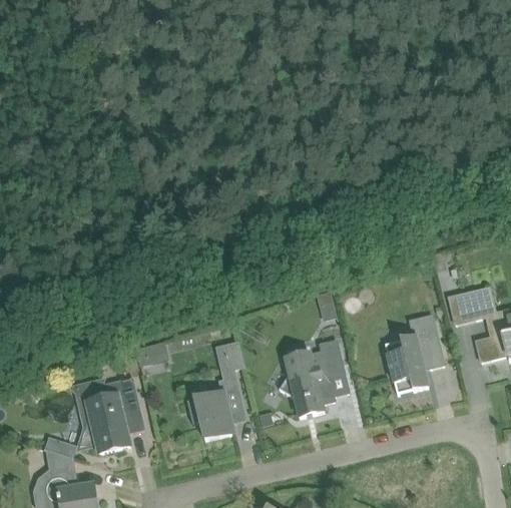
[(440,250),(429,252),(432,265),(442,262),(440,250)]
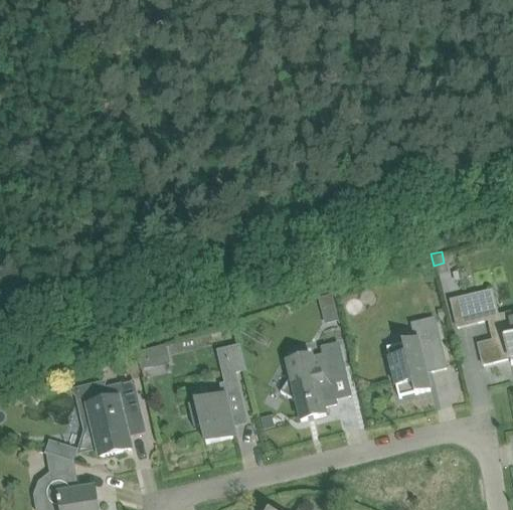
[(490,287),(450,297),(456,324),(488,317),(492,337),(477,341),(482,361),(512,354),(512,316),(511,317),(509,310),(496,313),(490,287)]
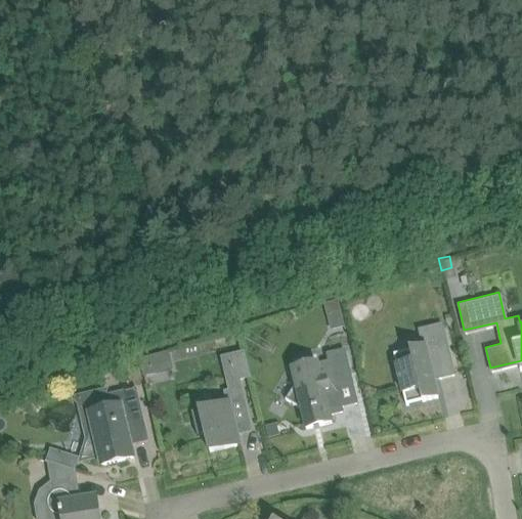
[(410,357),(395,361),(401,389),(418,385),(421,397),(436,393),(432,376),(439,375),(452,371),(447,351),(446,347),(440,320),(427,323),(417,327),(421,344),(408,347),(410,357)]
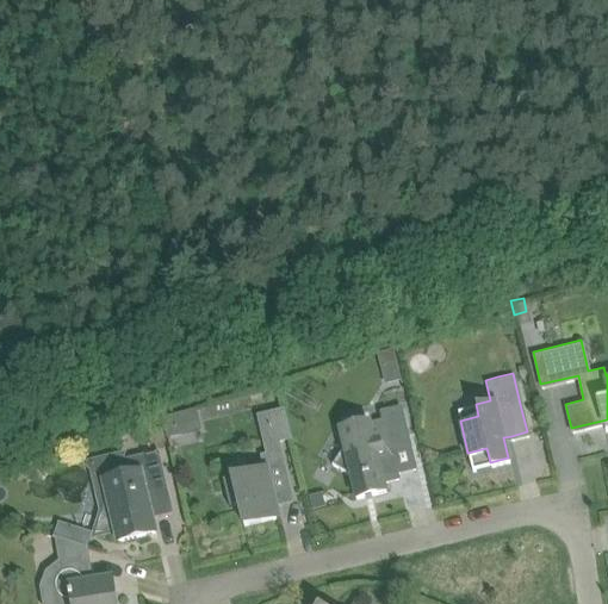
[(342,442),(332,460),(349,473),(355,494),(385,487),(383,478),(397,474),(396,469),(414,466),(409,444),(399,403),(379,408),(382,418),(368,422),(368,418),(339,425),(342,442)]
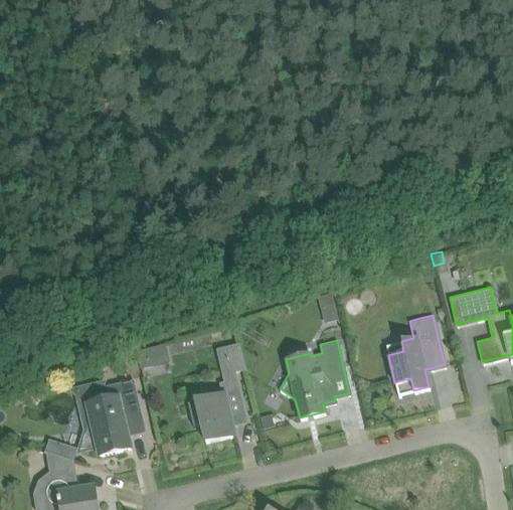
[(385,345),(388,355),(403,351),(401,341),(385,345)]
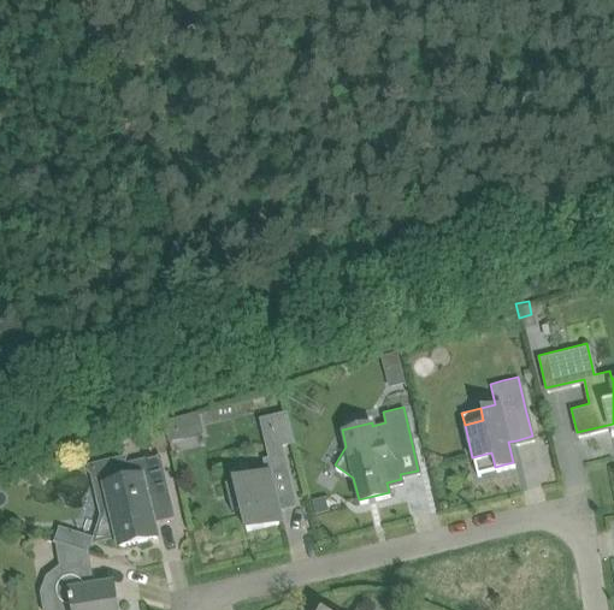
[(285,410),(270,414),(272,425),(270,426),(271,431),(273,431),(276,442),(293,438),(285,410)]
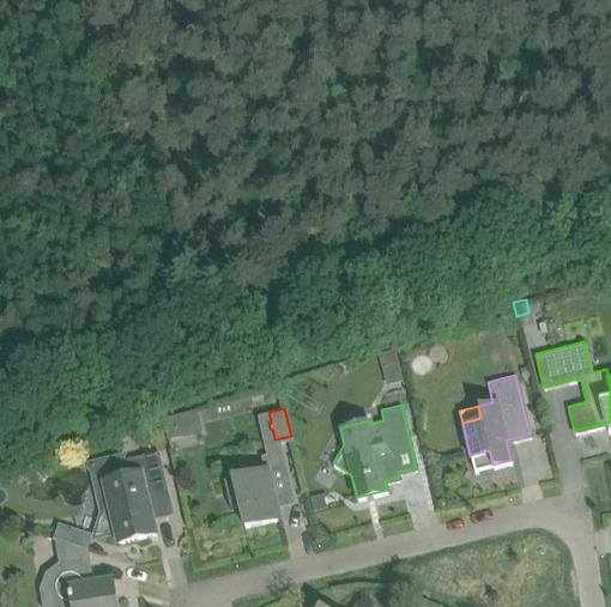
[(224,477),(223,478),(229,505),(231,505),(231,503),(239,502),(243,524),(277,516),(277,517),(279,517),(276,505),(273,493),(288,490),(288,491),(290,491),(280,450),(266,454),(262,455),(265,467),(264,467),(233,475),(233,477),(225,478),(224,477)]
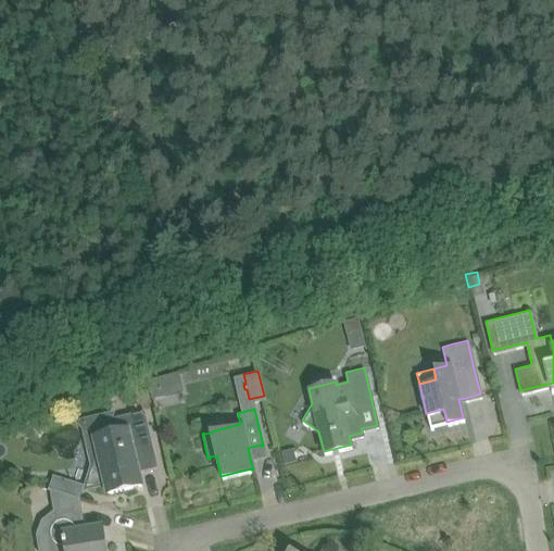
[(443,409),(426,413),(429,425),(447,422),(443,409)]
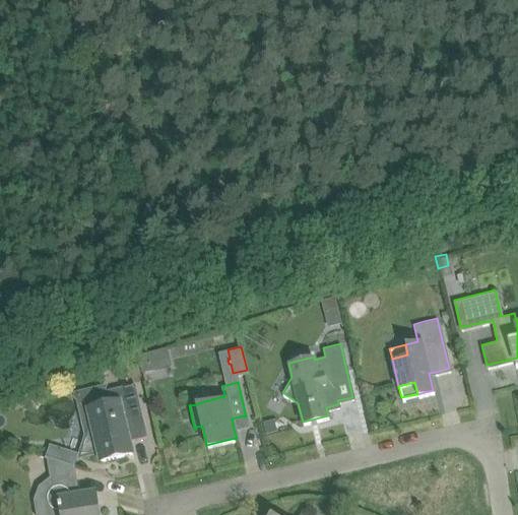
[(104,384),(72,391),(74,394),(87,407),(89,417),(83,437),(79,453),(98,449),(100,458),(123,452),(131,450),(129,444),(128,439),(123,416),(139,412),(132,383),(100,391),(104,384)]
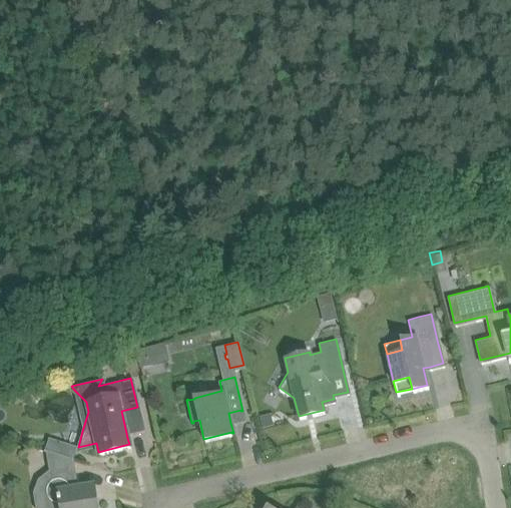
[(269,409),(257,412),(260,424),(271,421),(269,409)]
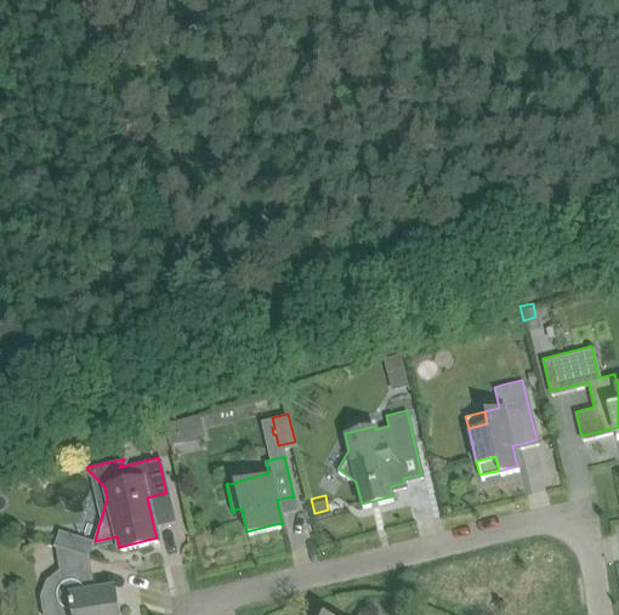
[(92,588),(86,554),(87,552),(54,541),(52,542),(55,544),(58,570),(46,579),(41,593),(40,593),(40,596),(43,594),(45,613),(46,614),(117,614),(113,585),(92,588)]
